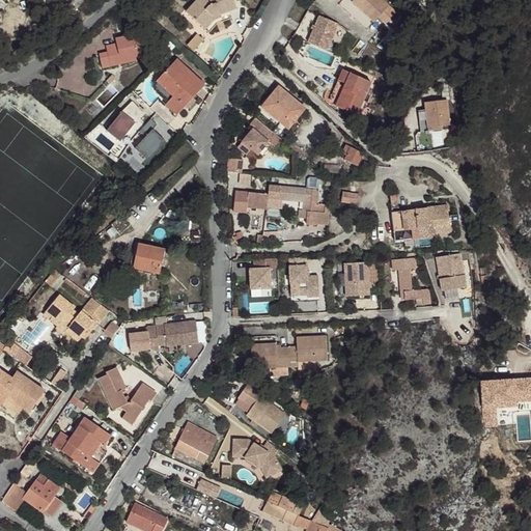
[(233,0),(197,0),(187,12),(196,21),(203,28),(214,17),(220,15),(238,8),(233,0)]
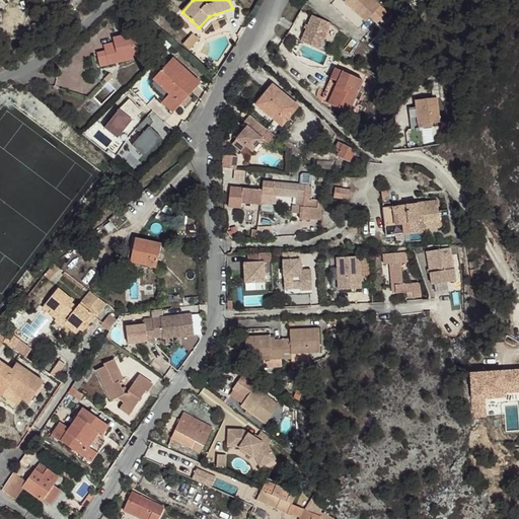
[(373,0),(345,0),(344,1),(366,21),(371,16),(378,22),(387,12),(373,0)]
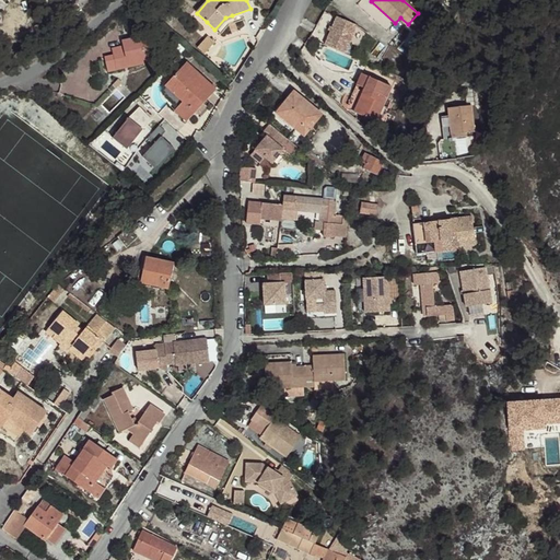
[(232,15),(225,18),(214,30),(217,31),(226,21),(233,18),(232,15)]
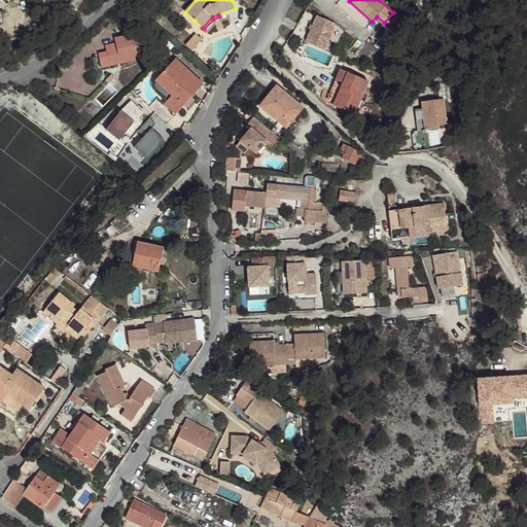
[(316,15),(305,42),(323,49),(335,23),(316,15)]
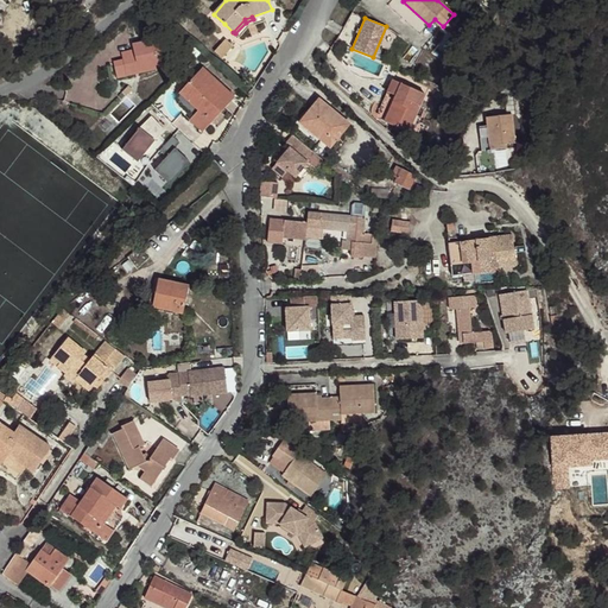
[(171,36),(132,44),(133,50),(138,69),(156,65),(177,61),(171,36)]
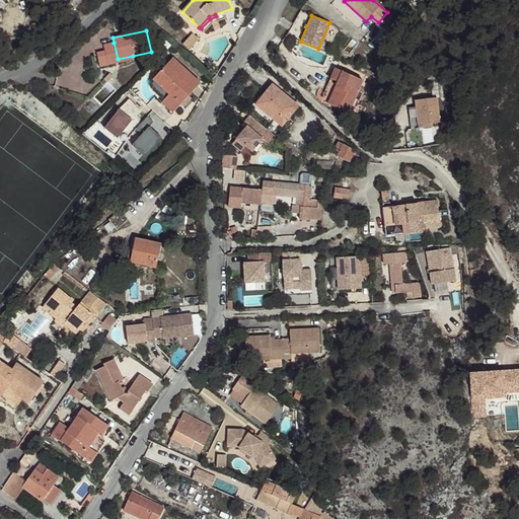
[(199,40),(193,33),(182,45),(189,50),(199,40)]
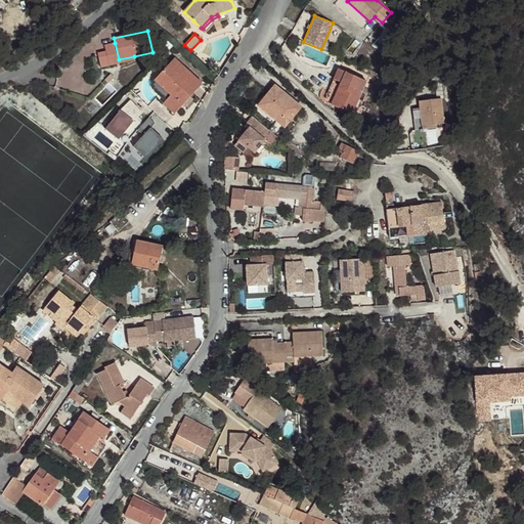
[(119,59),(115,43),(112,44),(116,64),(135,60),(134,56),(119,59)]
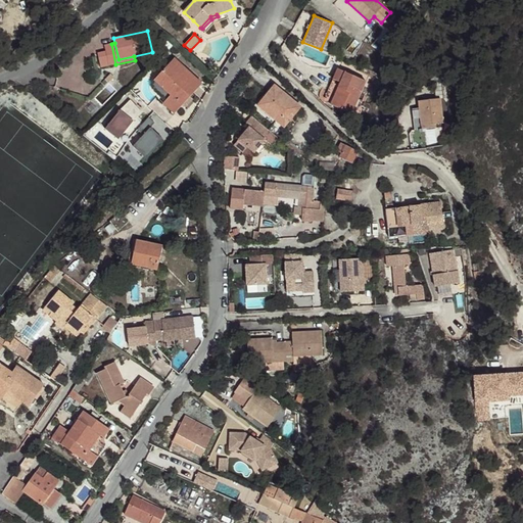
[(101,67),(115,64),(111,44),(104,46),(105,51),(97,53),(101,67)]
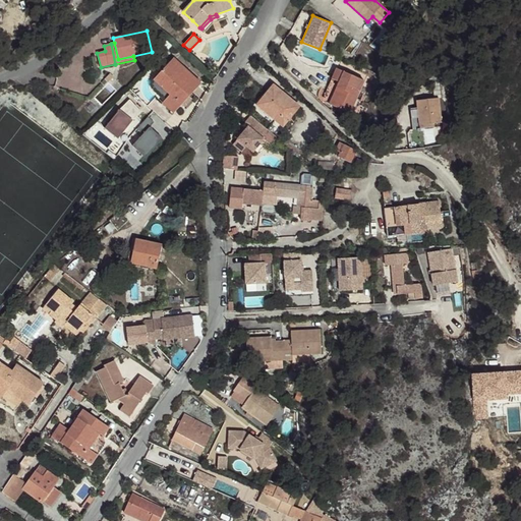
[(201,83),(174,58),(162,71),(167,76),(162,83),(161,87),(170,95),(165,100),(163,103),(174,114),(181,106),(189,97),(201,83)]
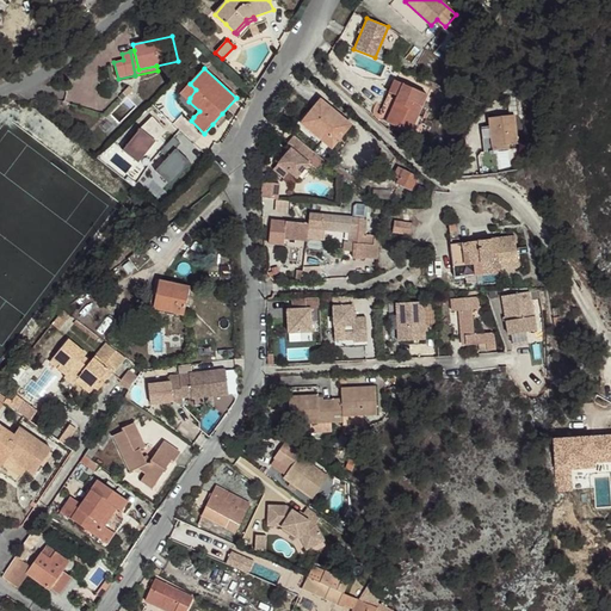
[(427,96),(395,81),(378,118),(411,134),(427,96)]
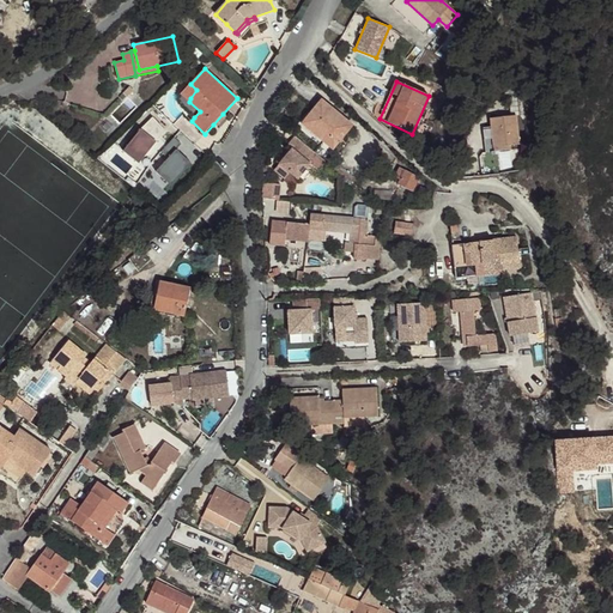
[(196,90),(190,84),(181,95),(180,95),(180,96),(180,97),(178,101),(180,103),(181,105),(184,109),(194,117),(200,111),(189,102),(190,98),(196,90)]
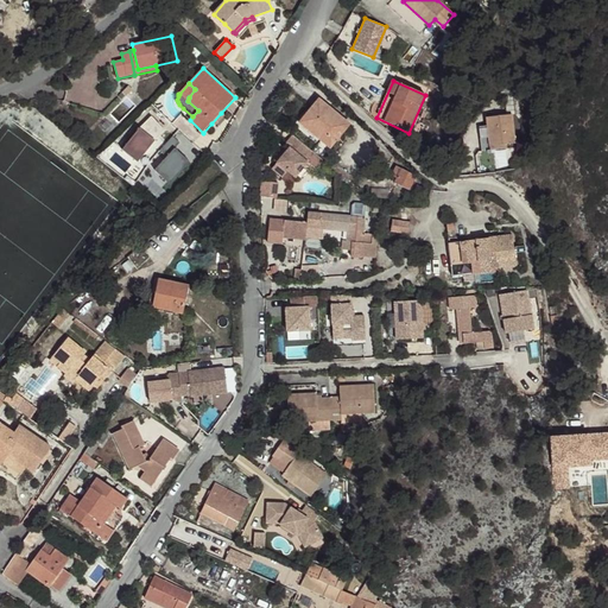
[(133,90),(128,86),(122,93),(126,97),(133,90)]
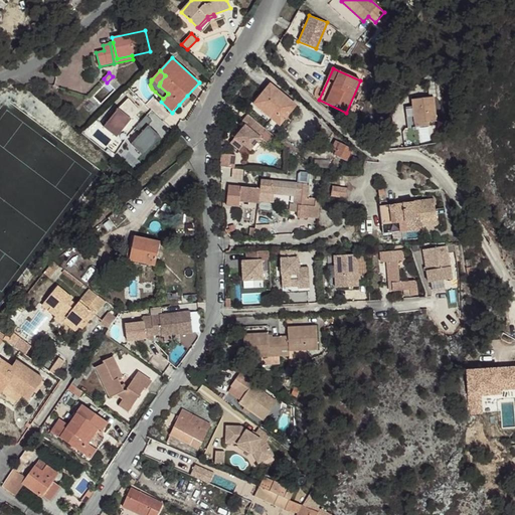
[(297,105),(271,84),(253,104),(280,126),(297,105)]
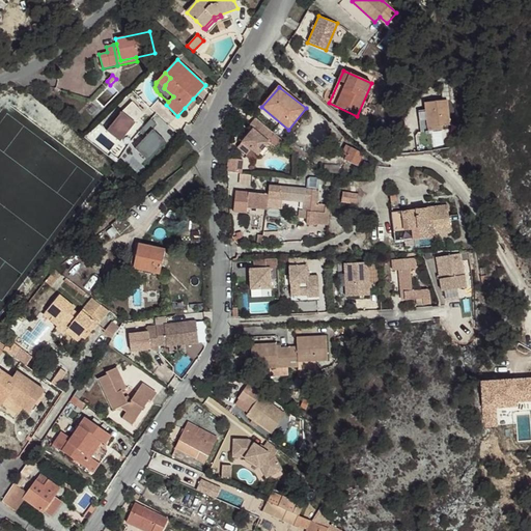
[(196,101),(193,99),(185,108),(188,110),(196,101)]
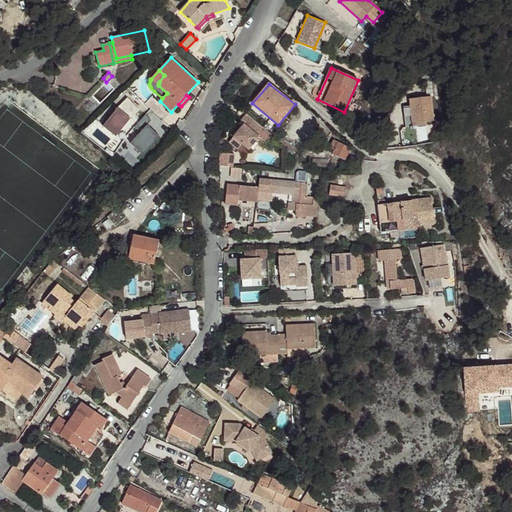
[(126,96),(102,124),(115,135),(140,107),(126,96)]
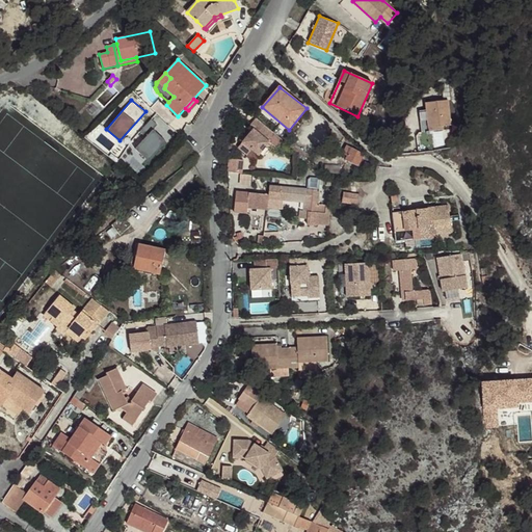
[(429,131),(444,130),(444,126),(451,125),(448,100),(426,103),(427,111),(420,112),(422,132),(429,131)]
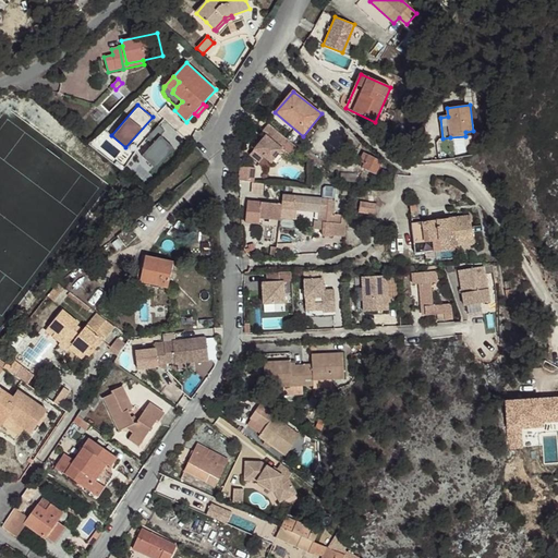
[(271,162),(289,142),(269,124),(255,141),(259,144),(250,156),(258,164),(265,157),(271,162)]
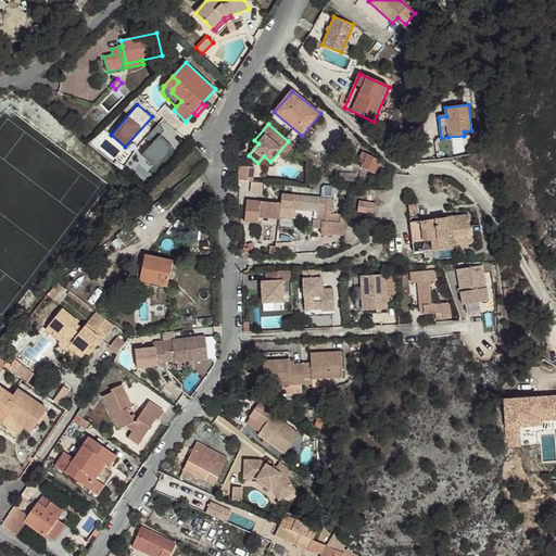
[(161,133),(140,153),(154,167),(175,147),(161,133)]
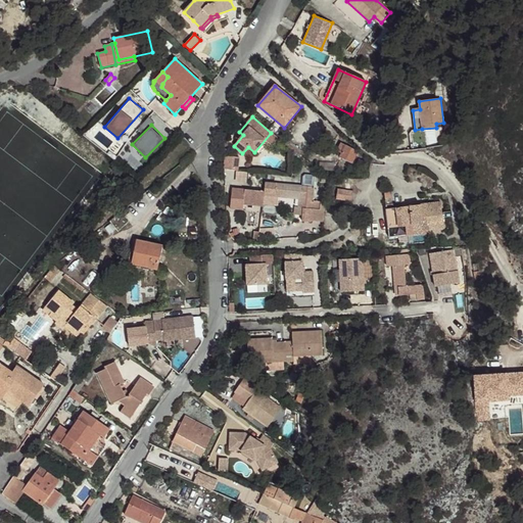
[(304,154),(294,145),(288,141),(285,145),(293,151),(301,157),(304,154)]
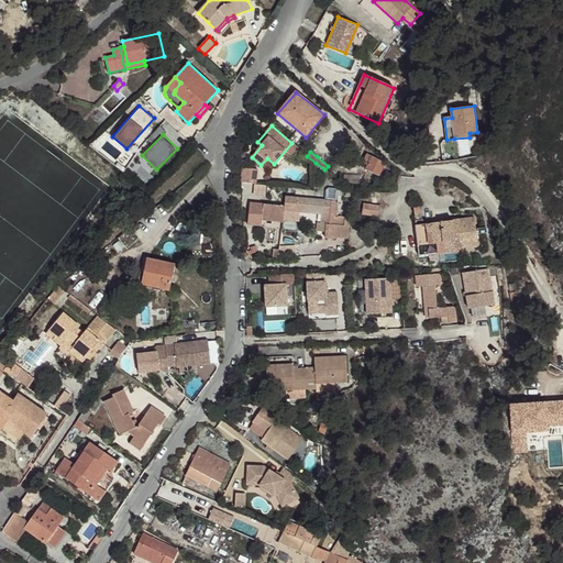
[(372,156),(366,153),(362,162),(367,164),(372,156)]
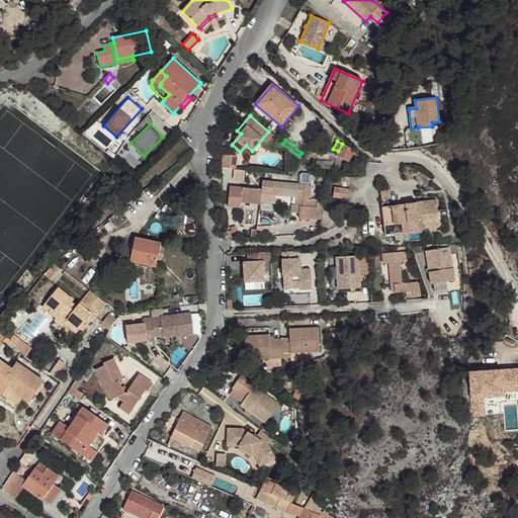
[(354,150),(342,144),(338,151),(336,155),(348,162),(354,150)]
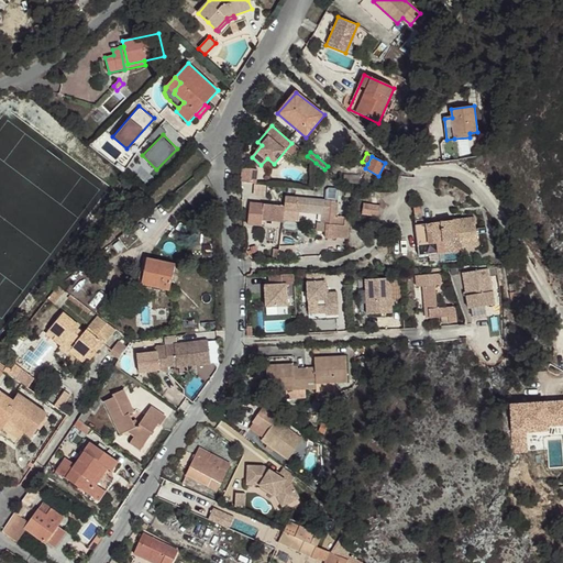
[(243,166),(241,179),(256,183),(258,168),(243,166)]
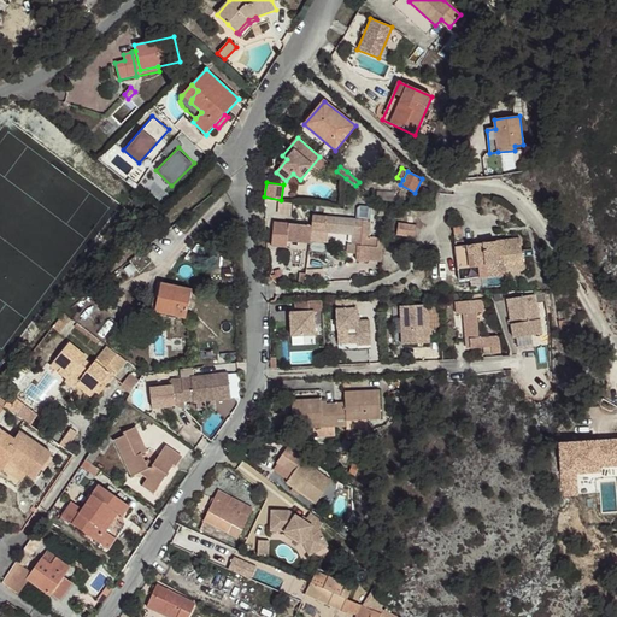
[(368,260),(381,263),(382,247),(377,247),(378,238),(370,238),(371,221),(312,216),(312,227),(286,224),(285,240),(311,242),(311,231),(324,233),(324,231),(353,234),(353,245),(352,253),(357,254),(357,262),(368,263),(368,260)]
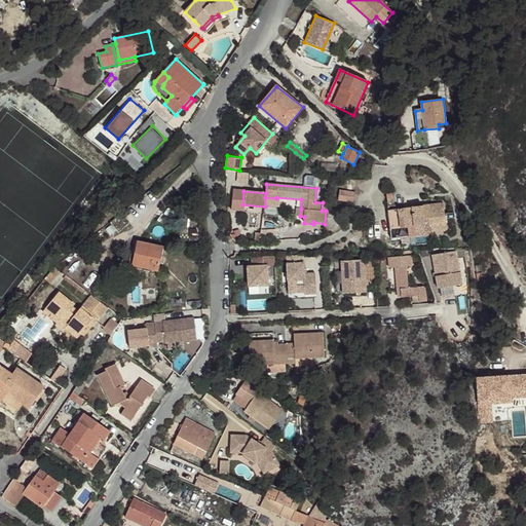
[(353,203),(354,192),(339,190),(338,200),(353,203)]
